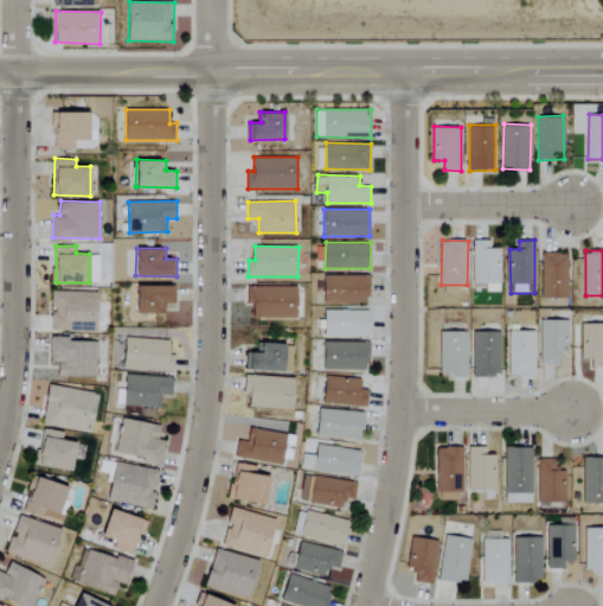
[(570,298),(570,253),(544,253),(544,297),(570,298)]
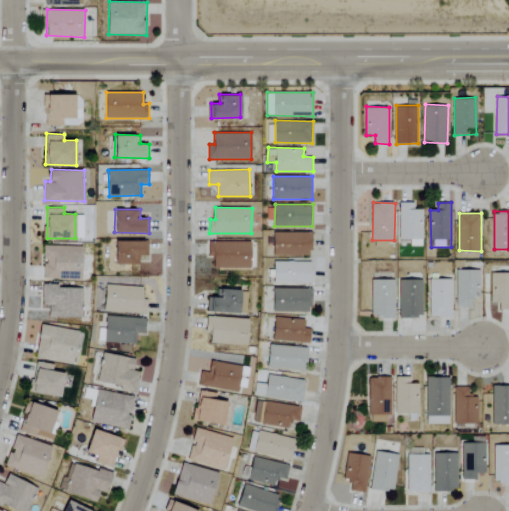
[(312,232),(274,232),(274,254),(311,255),(312,232)]
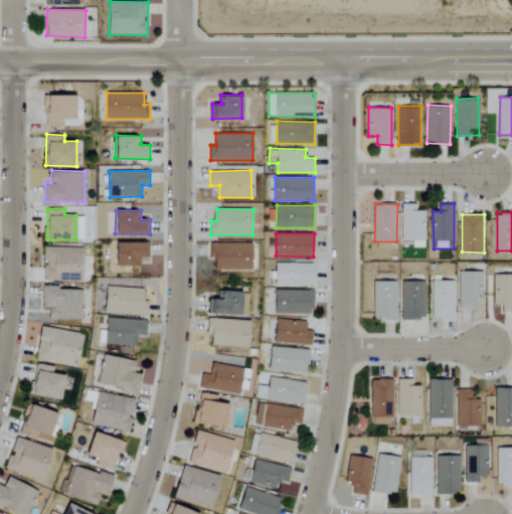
[(116,242),(116,266),(142,265),(142,257),(149,255),(148,241),(116,242)]
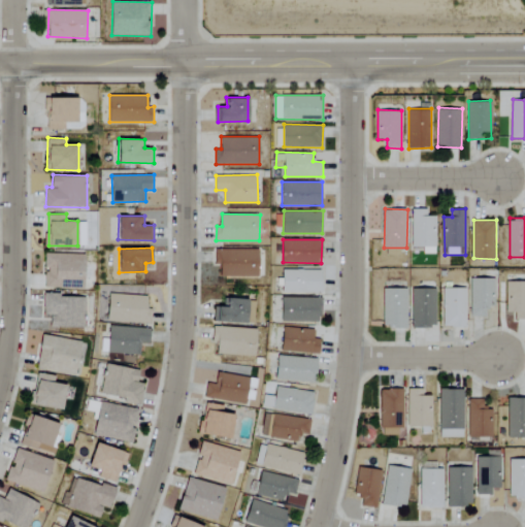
[(217,250),(217,264),(221,264),(221,276),(260,275),(259,249),(217,250)]
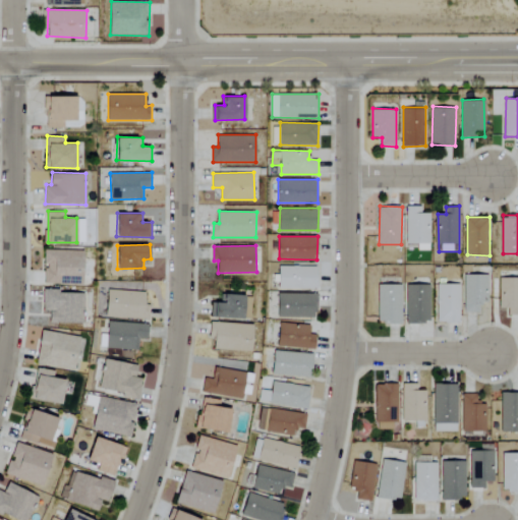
[(83,284),(83,249),(45,249),(46,284),(83,284)]
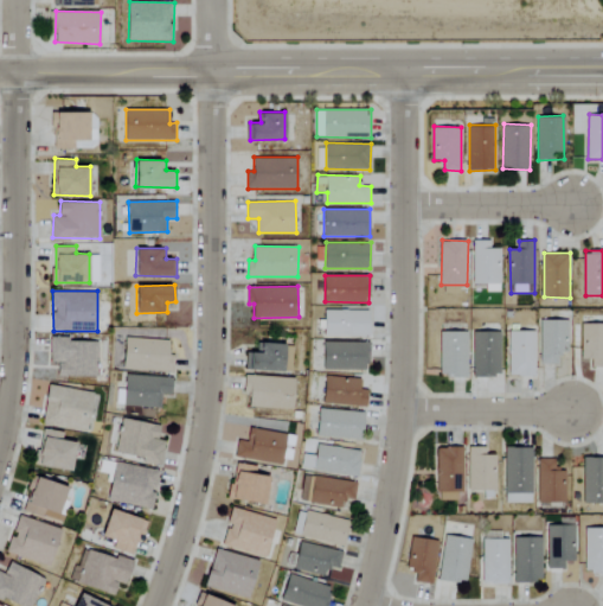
[(326,335),(370,337),(371,311),(326,310),(326,335)]
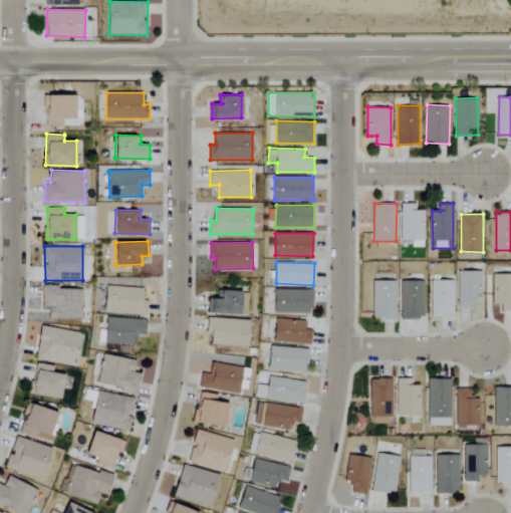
[(460,270),(459,308),(474,308),(474,298),(482,298),(483,270),(460,270)]
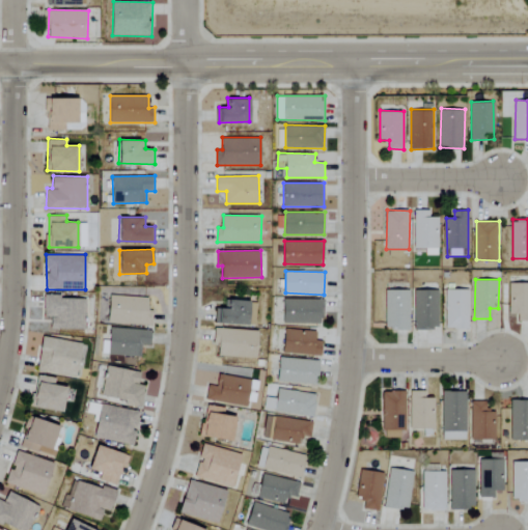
[(527,282),(510,282),(510,313),(520,313),(520,319),(527,319),(527,282)]
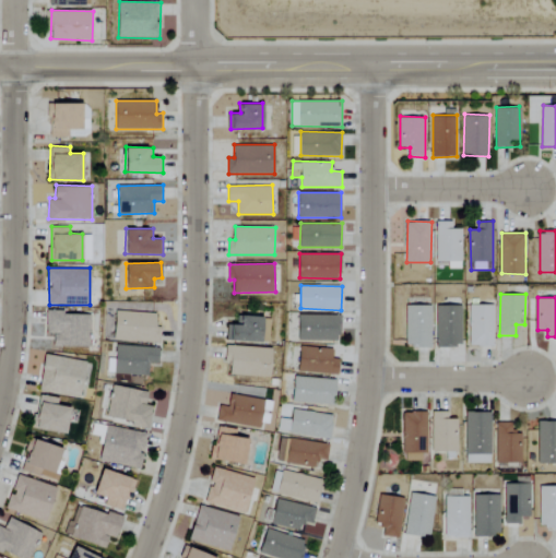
[(471,345),(496,345),(495,304),(471,305),(471,345)]
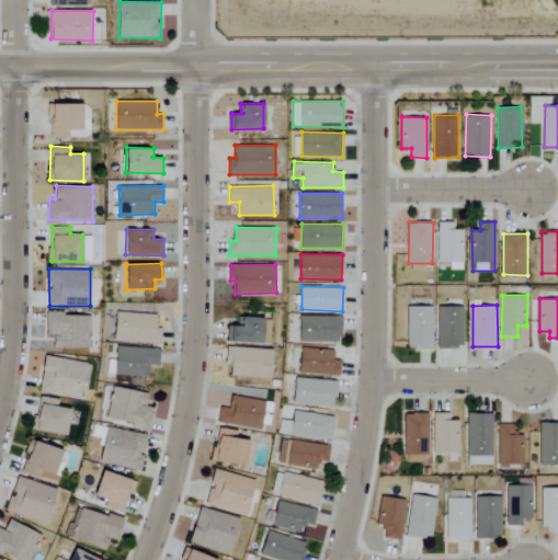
[(434,349),(434,306),(408,306),(409,349),(434,349)]
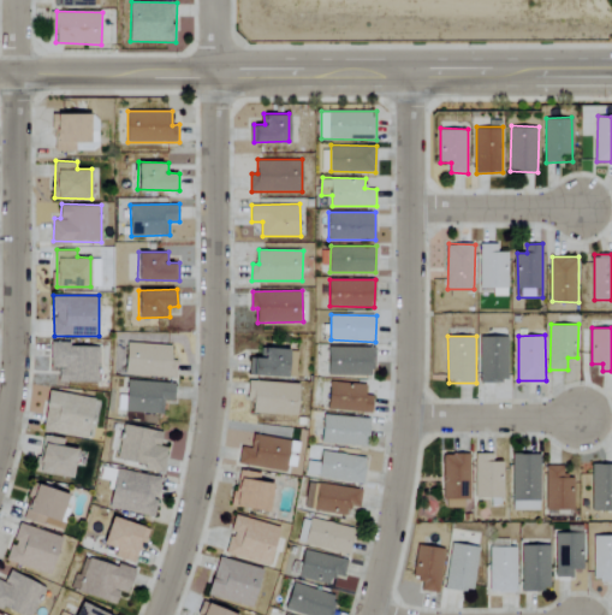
[(509,336),(481,336),(482,382),(510,382),(509,336)]
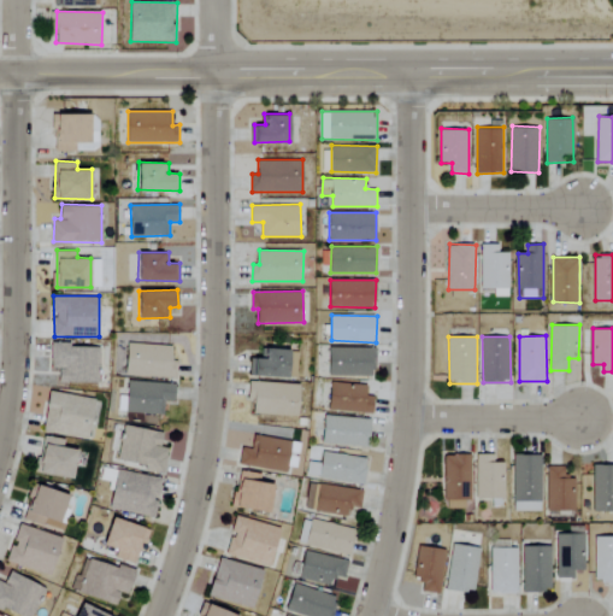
[(53,344),(52,367),(60,367),(60,382),(100,383),(101,346),(53,344)]
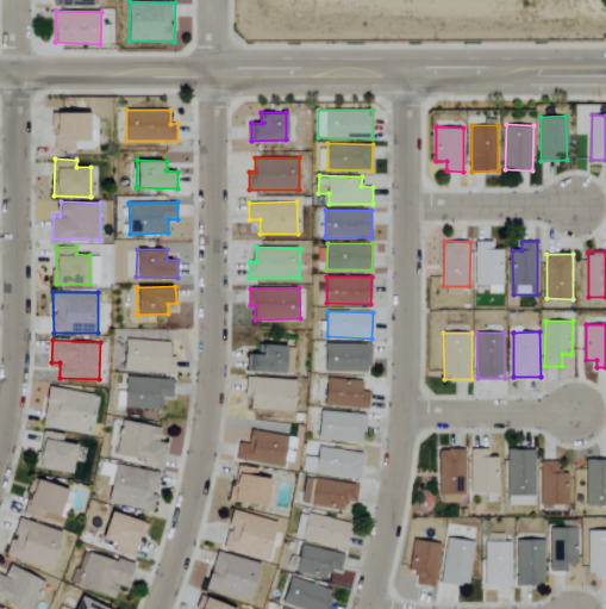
[(173,341),(126,340),(125,371),(172,372),(173,341)]
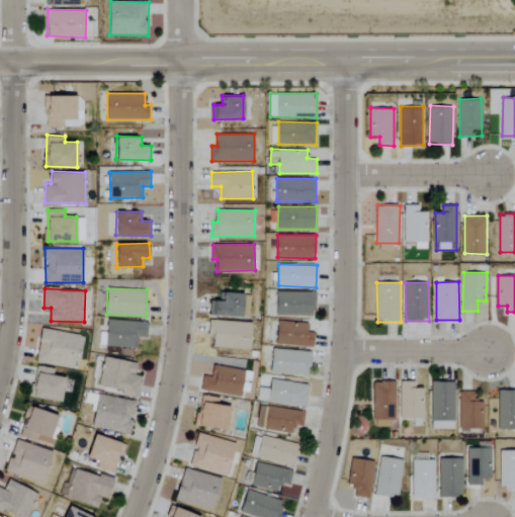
[(316,291),(277,290),(277,315),(315,316),(316,291)]
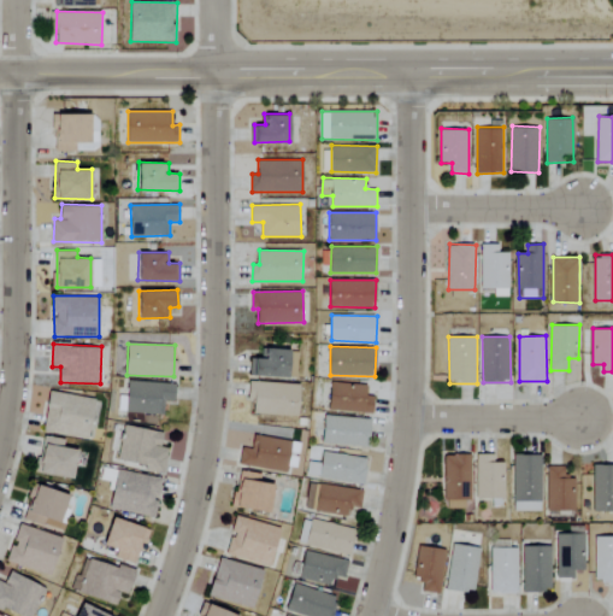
[(251,375),(289,376),(289,348),(264,348),(264,358),(252,357),(251,375)]
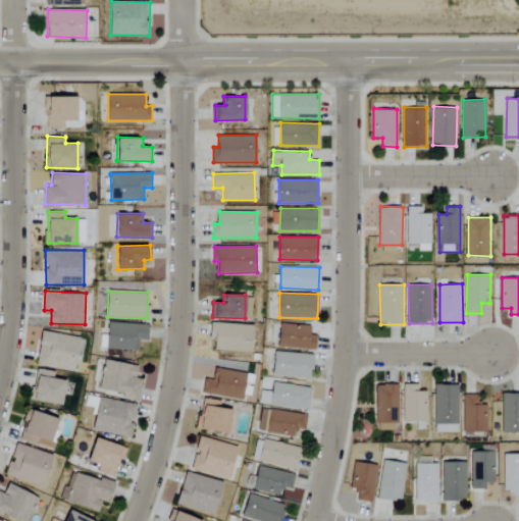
[(141,350),(141,340),(149,340),(150,323),(109,322),(107,349),(141,350)]
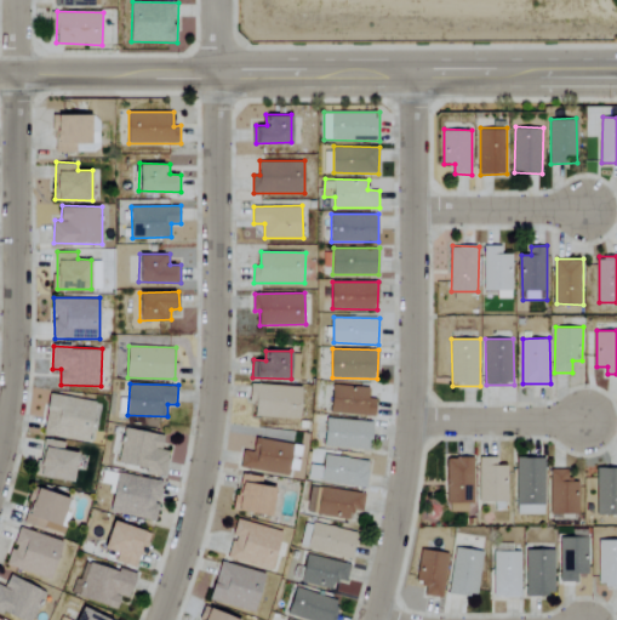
[(302,386),(251,385),(251,402),(256,402),(256,416),(301,417),(302,386)]
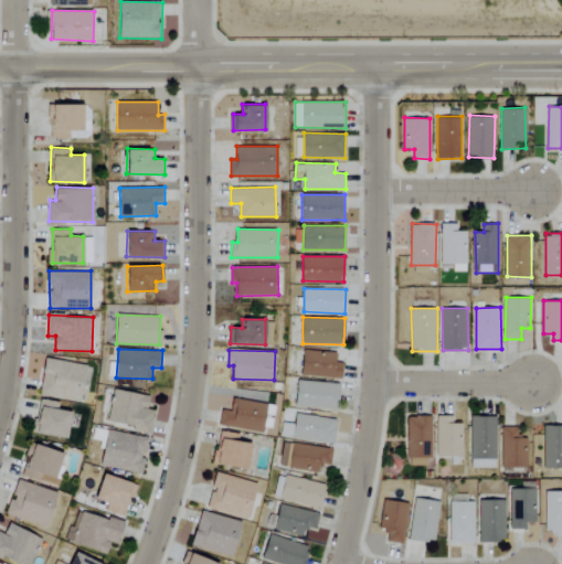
[(337,351),(303,350),(303,376),(343,376),(343,361),(337,361),(337,351)]
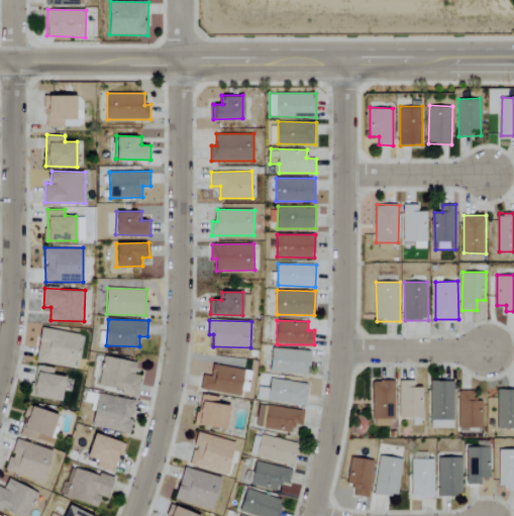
[(74,368),(80,333),(42,327),(36,362),(74,368)]
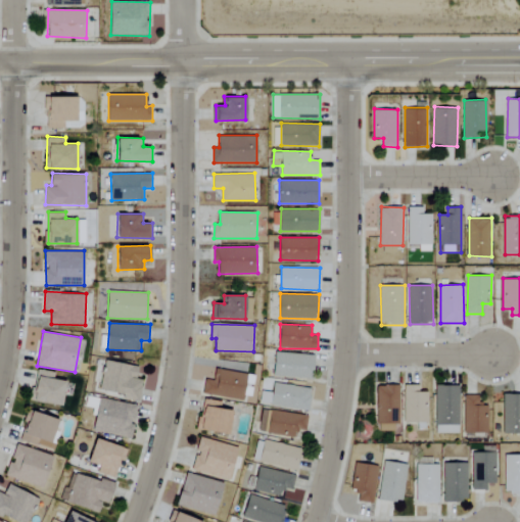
[(274,376),(313,378),(314,354),(276,352),(274,376)]
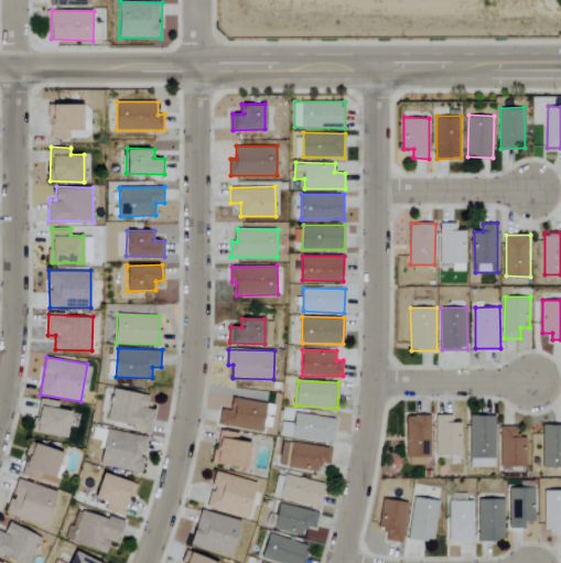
[(109,423),(152,429),(154,409),(149,408),(150,393),(114,389),(109,423)]
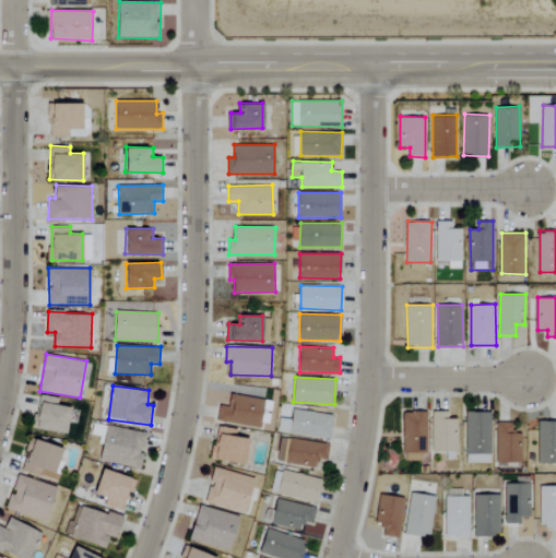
[(220,404),(217,419),(259,428),(264,399),(232,393),(228,406),(220,404)]
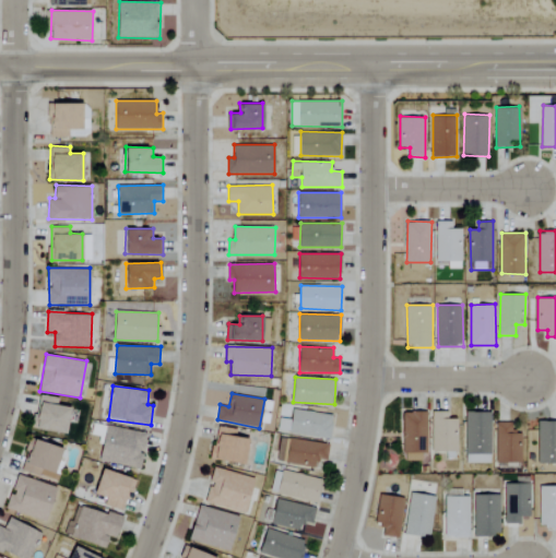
[(66,434),(70,407),(58,405),(60,399),(39,394),(33,427),(66,434)]
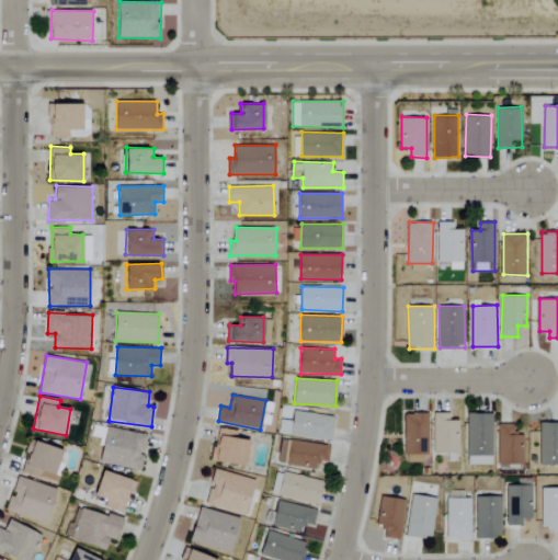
[(274,402),(265,401),(263,424),(271,425),(274,402)]
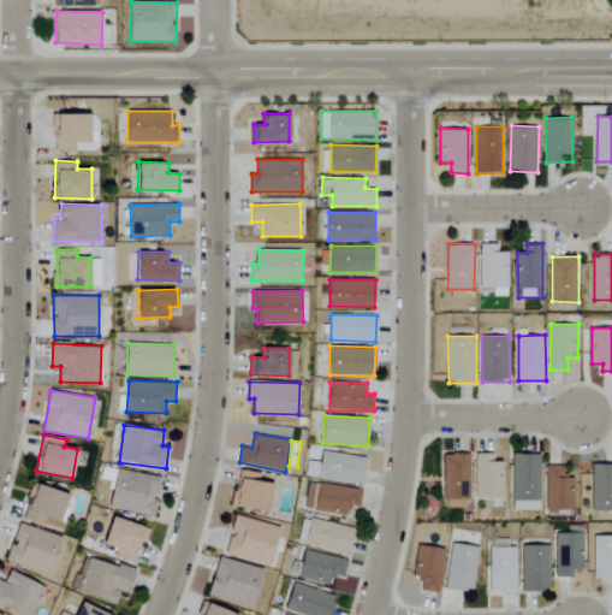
[(369,457),(324,450),(321,463),(310,461),(308,474),(364,484),(369,457)]
